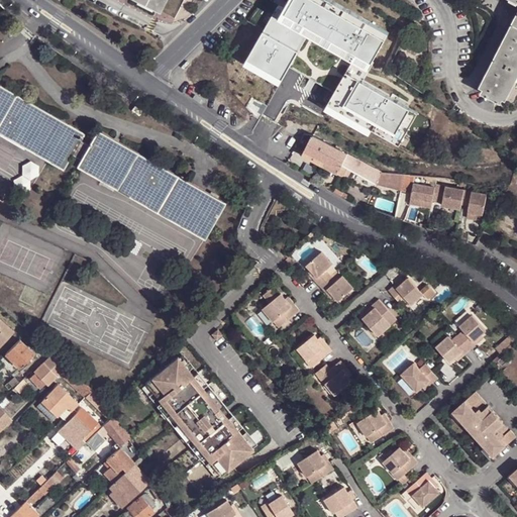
[(137,0),(160,11),(165,0),(137,0)]
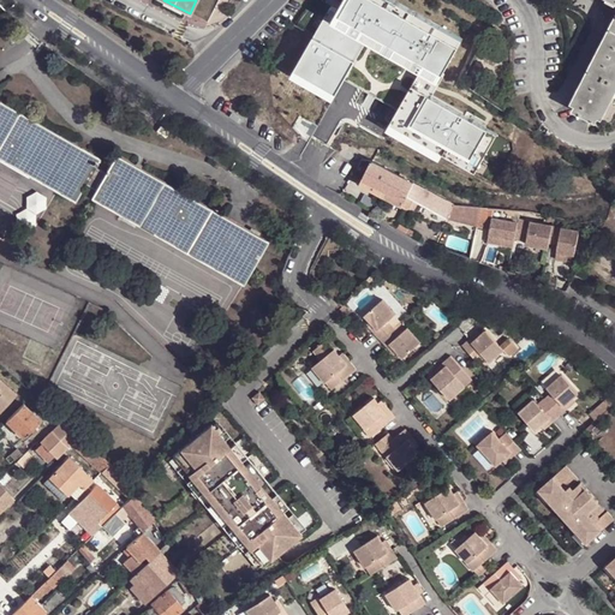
[(464,41),(392,0),(341,0),(334,15),(330,12),(290,81),(329,102),(364,43),(419,76),(386,133),(437,163),(442,154),(472,171),(495,133),(431,97),(464,41)]
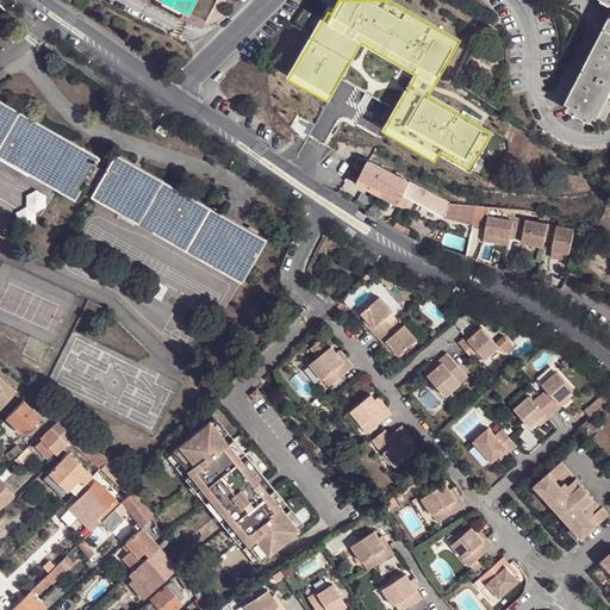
[(609,0),(609,16),(602,32),(566,100),(571,104),(567,109),(591,120),(593,116),(597,117),(609,92),(609,0)]
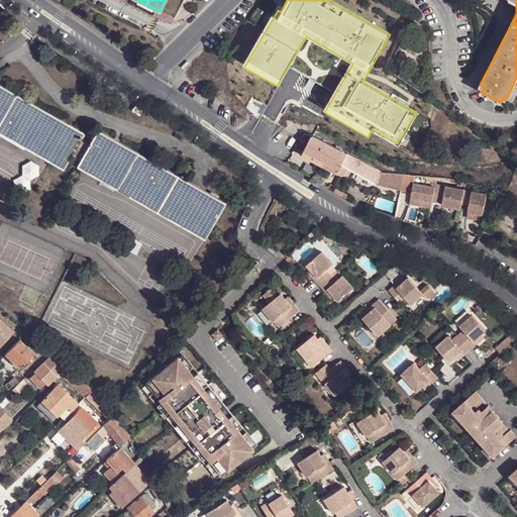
[(0,85),(0,132),(64,170),(72,154),(81,138),(84,132),(0,85)]
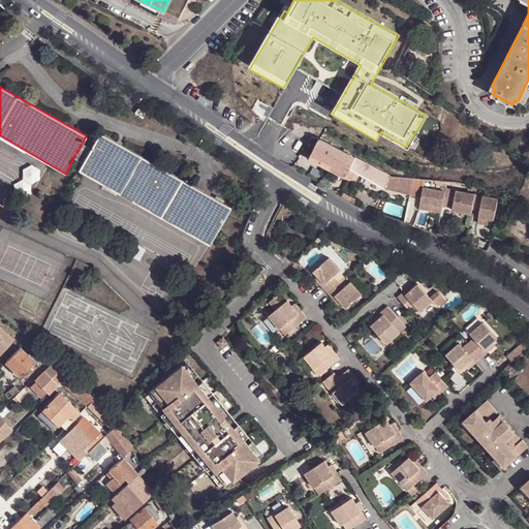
[(230,207),(100,132),(92,147),(83,163),(79,169),(210,244),(230,207)]
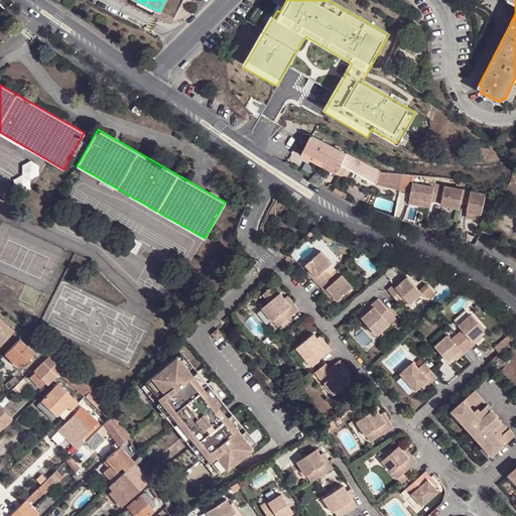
[(348,153),(312,135),(302,154),(337,173),(338,172),(348,153)]
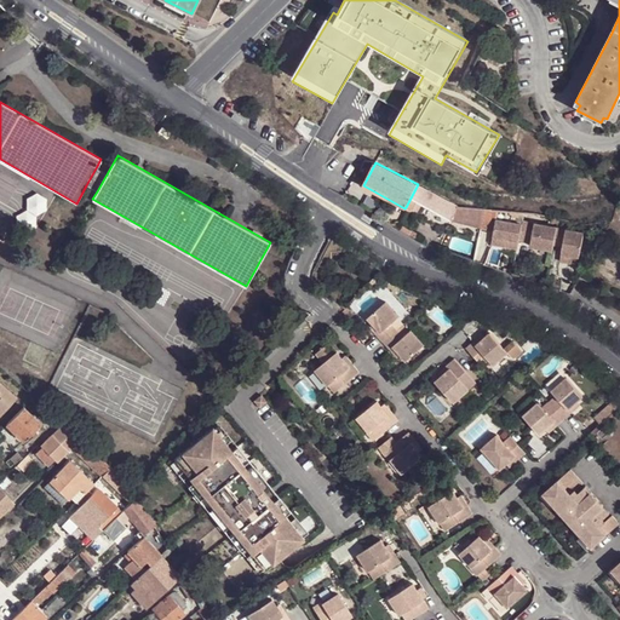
[(108,172),(97,166),(86,185),(97,191),(108,172)]
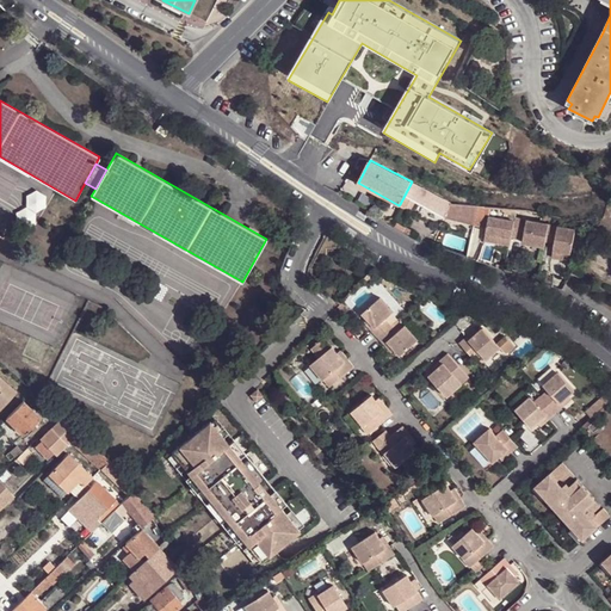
[(452,204),(412,181),(400,204),(406,208),(411,198),(445,217),(452,204)]
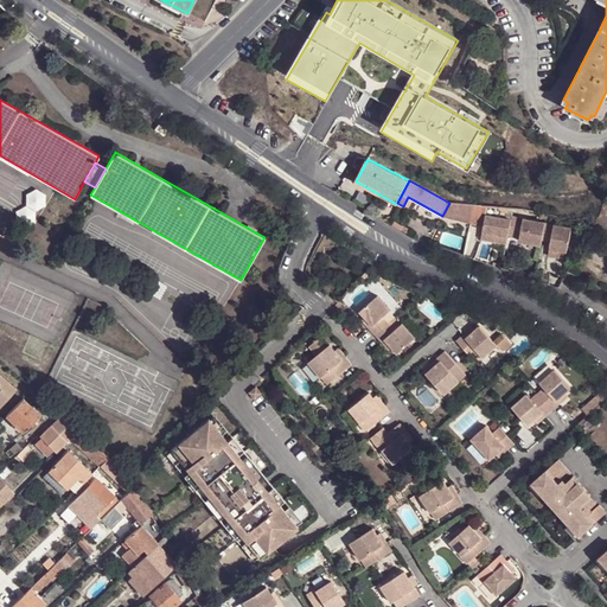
[(45,208),(45,196),(36,190),(25,196),(25,208),(16,212),(16,224),(25,230),(34,225),(36,213),(45,208)]
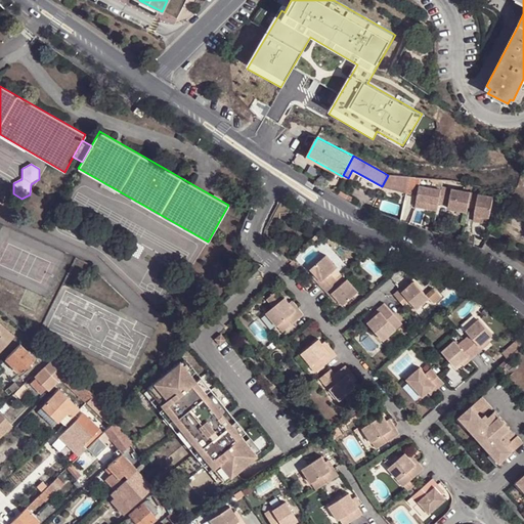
[(397,176),(388,175),(382,186),(390,188),(397,176)]
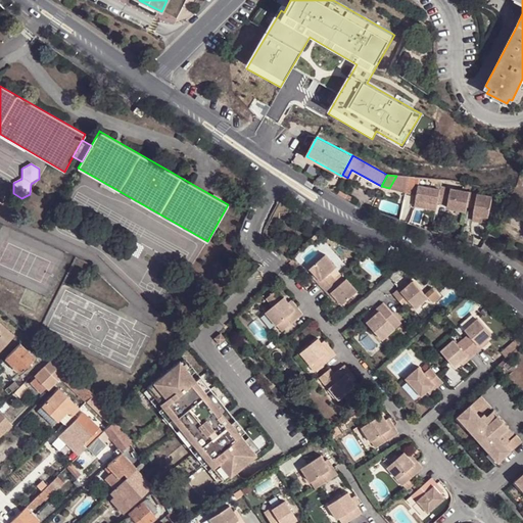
[(408,177),(396,176),(389,188),(405,192),(408,177)]
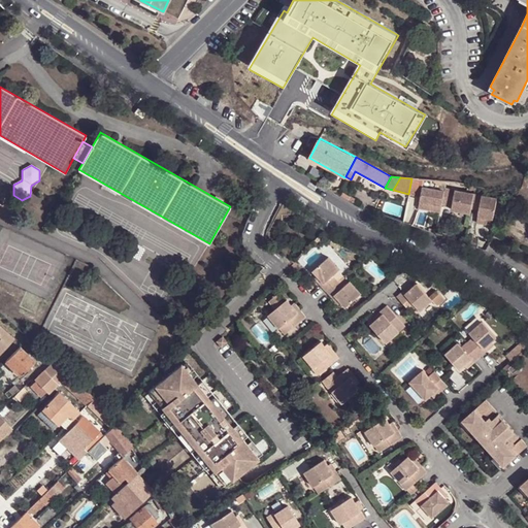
[(411,178),(408,194),(419,196),(421,197),(420,200),(442,203),(443,192),(423,187),(424,179),(411,178)]
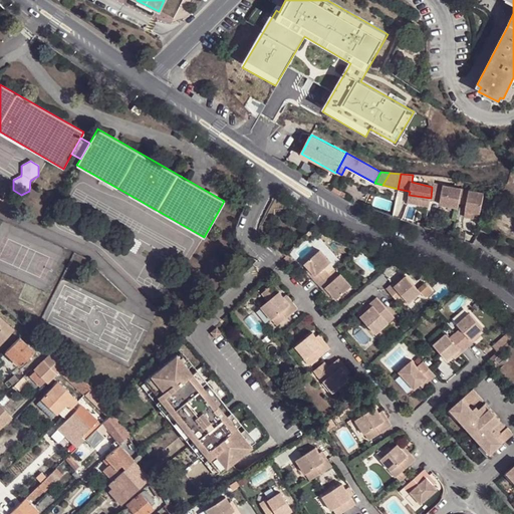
[(432,187),(431,198),(441,200),(440,204),(459,207),(460,203),(462,189),(433,183),(432,187)]
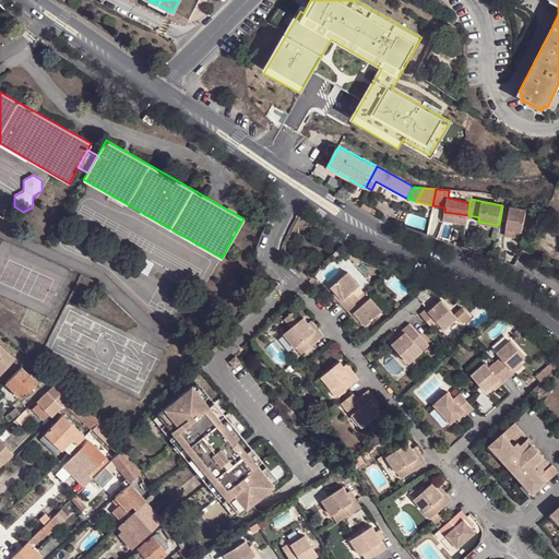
[(502,205),(500,221),(507,222),(506,228),(522,232),(526,210),(502,205)]
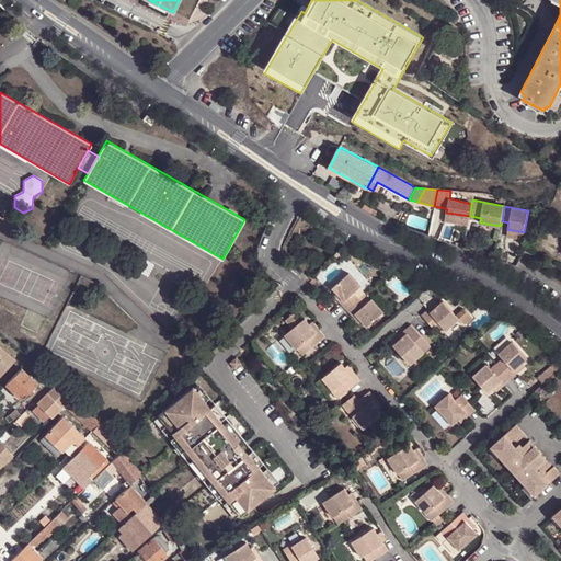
[(470,216),(446,213),(445,218),(469,222),(470,216)]
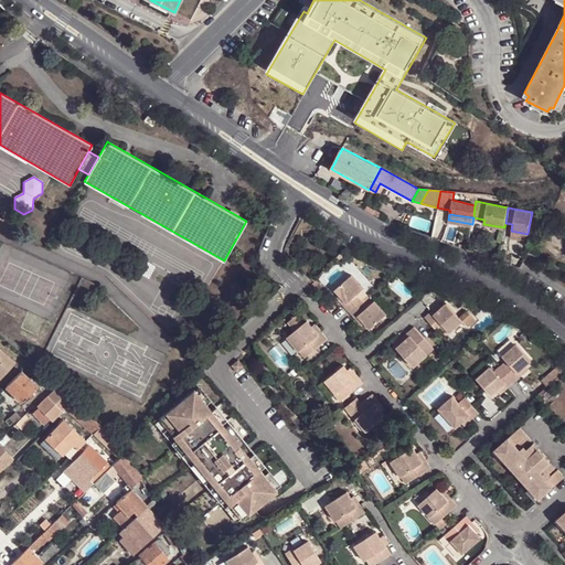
[(504,227),(483,224),(482,231),(502,234),(504,227)]
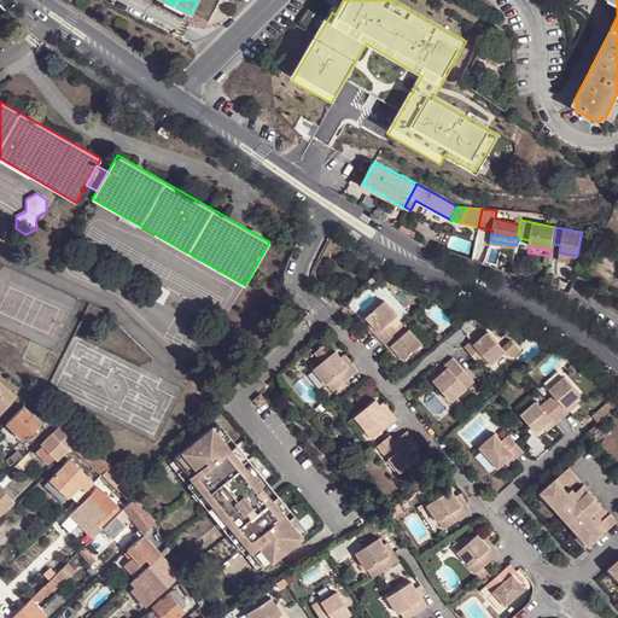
[(577,256),(559,252),(558,260),(576,264),(577,256)]
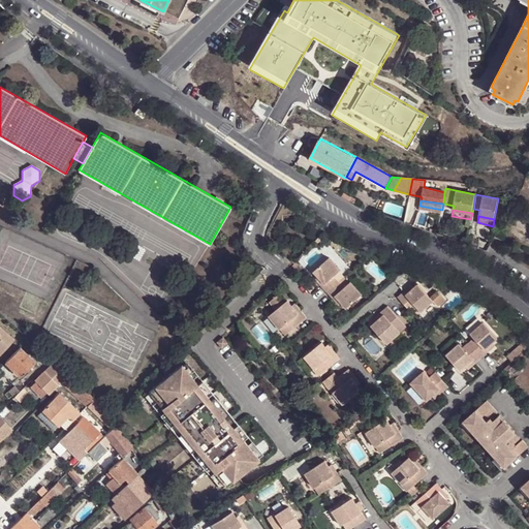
[(330,291),(339,283),(334,277),(341,271),(330,258),(314,272),(318,278),(325,284),(322,287),(328,293),(330,291)]
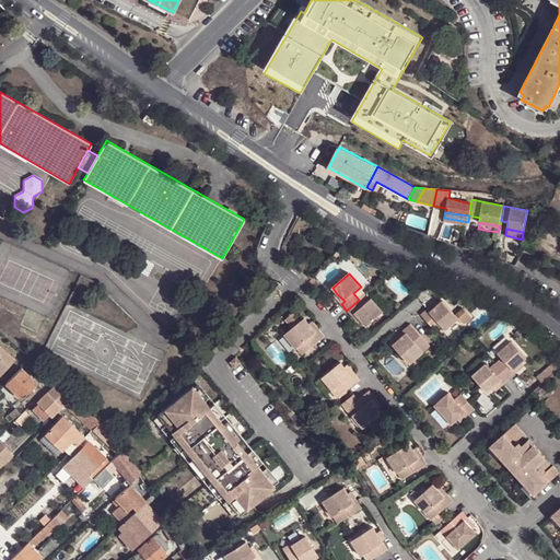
[(364,305),(371,299),(365,293),(359,300),(364,305)]
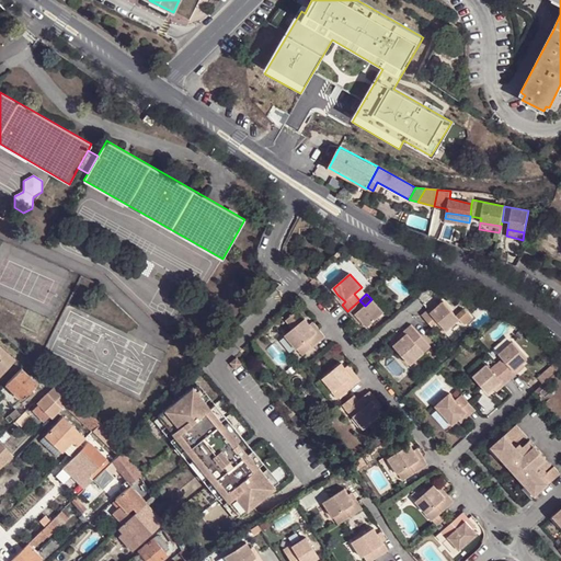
[(345,301),(338,295),(335,297),(342,305),(345,301)]
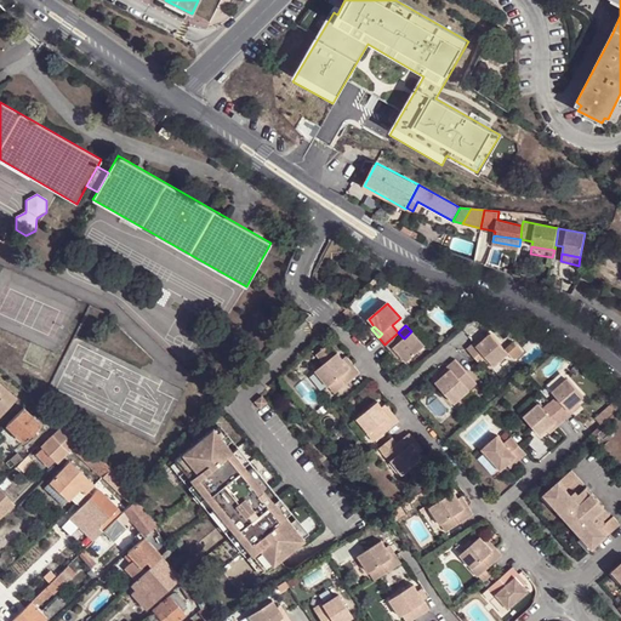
[(387,342),(385,345),(391,352),(394,348),(402,357),(406,363),(425,347),(411,331),(404,339),(398,332),(387,342)]
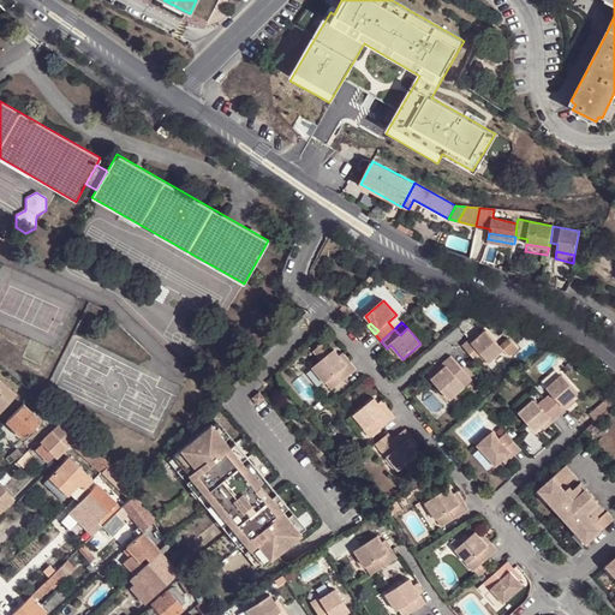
[(481,336),(465,350),(482,369),(489,363),(502,351),(508,357),(517,350),(508,340),(500,347),(485,332),(481,336)]
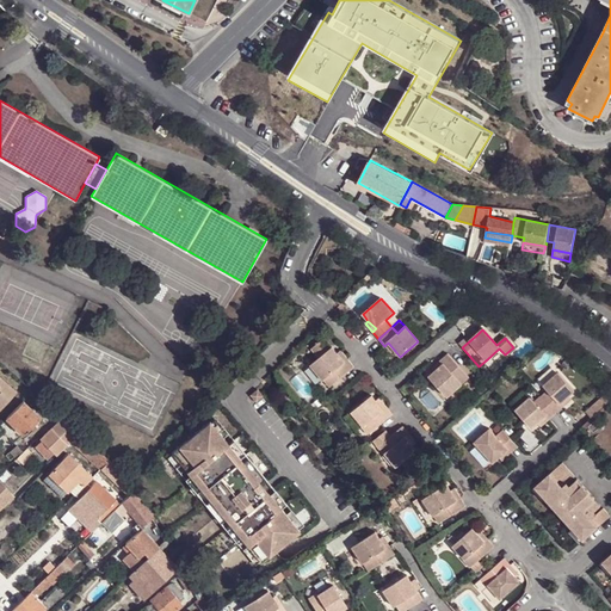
[(462,347),(477,334),(474,331),(460,344),(462,347)]
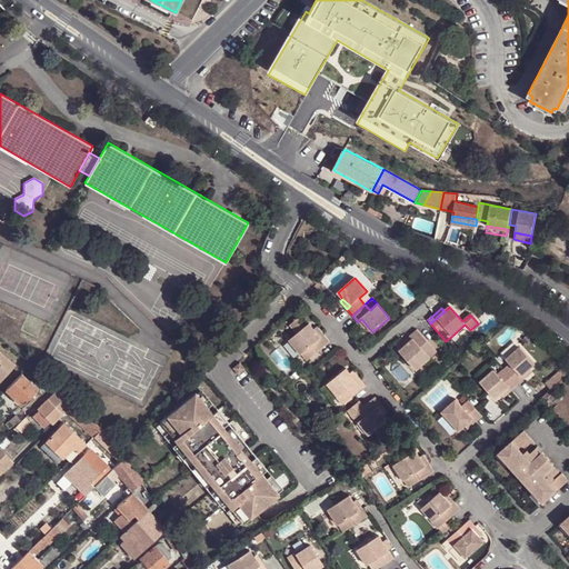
[(298,336),(309,327),(302,318),(290,327),(298,336)]
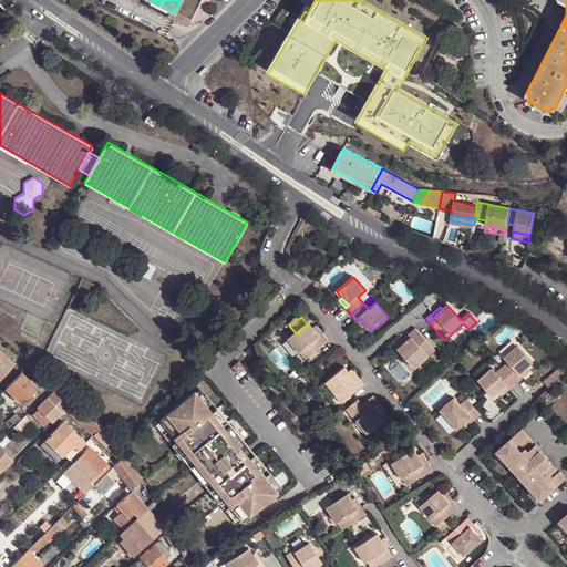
[(367,326),(360,318),(357,321),(363,328),(367,326)]
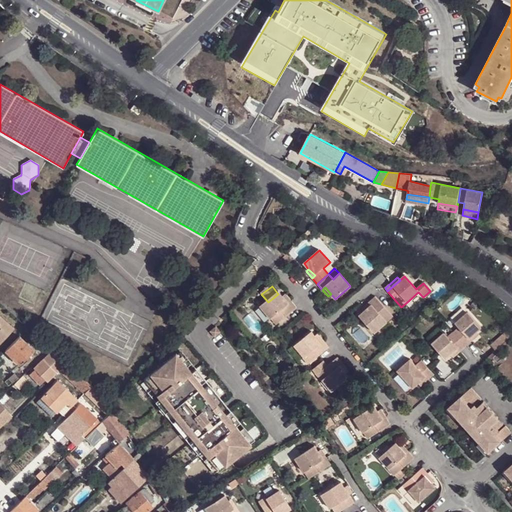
[(268,302),(261,307),(276,326),(297,309),(292,302),(289,305),(283,298),(279,293),(278,294),(268,302)]
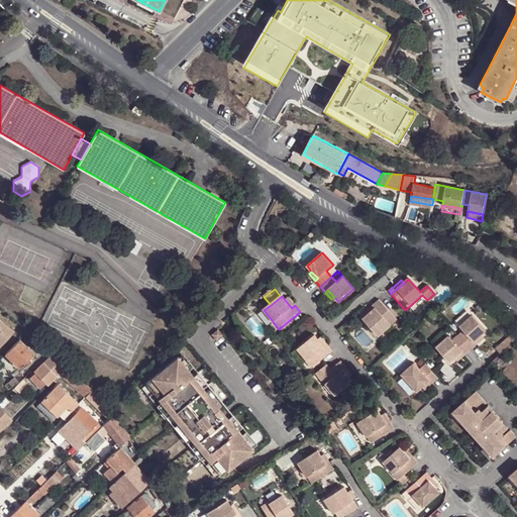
[(286,301),(292,308),(295,305),(289,298),(286,301)]
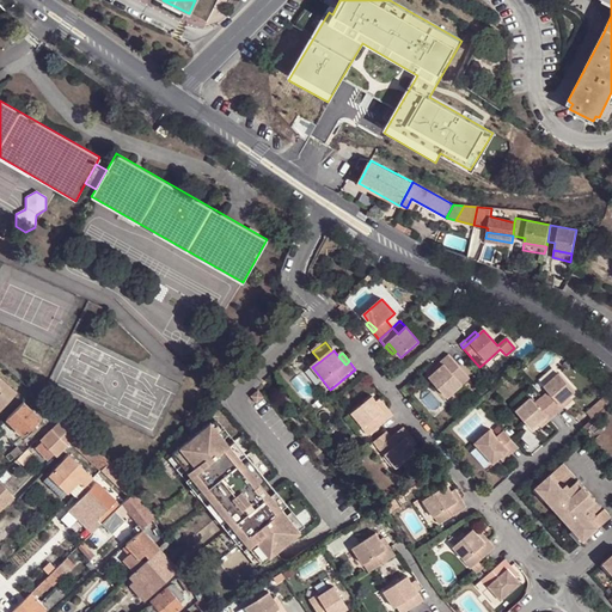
[(435,373),(429,378),(447,398),(470,379),(448,355),(441,362),(444,365),(435,373)]
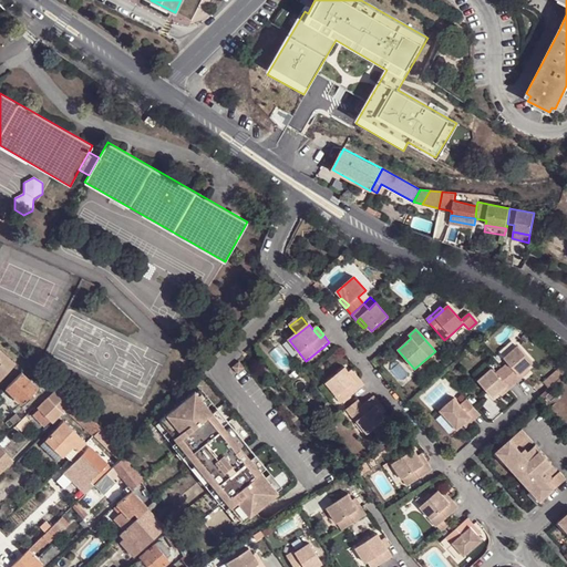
[(411,338),(409,336),(401,342),(403,346),(411,338)]
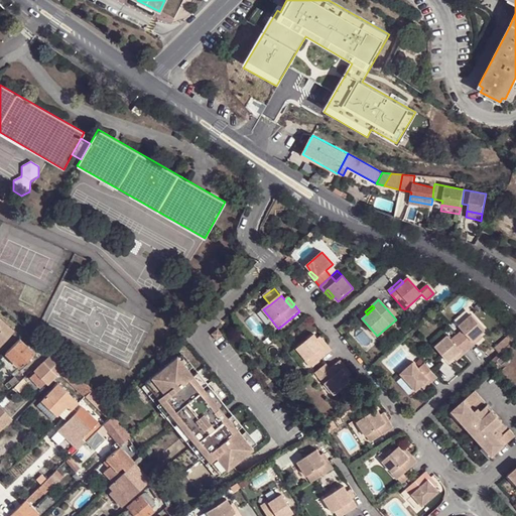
[(462,331),(457,335),(467,347),(479,335),(484,331),(471,315),(459,327),(462,331)]
